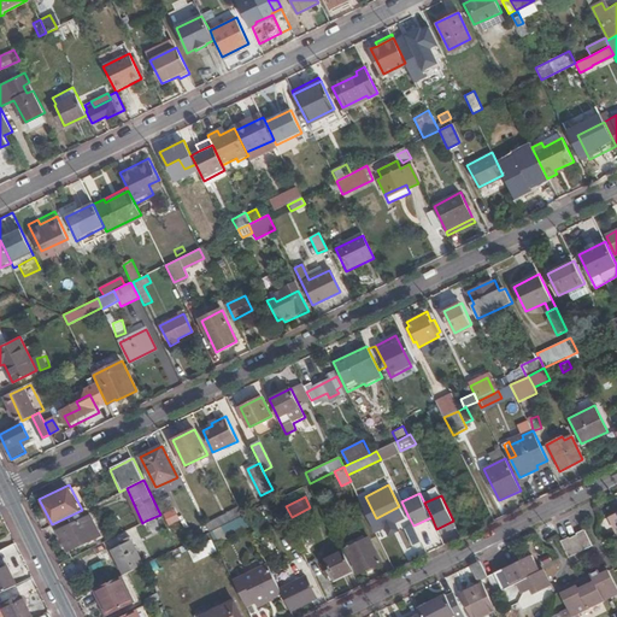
[(206,524),(210,533),(219,528),(244,516),(240,507),(206,524)]
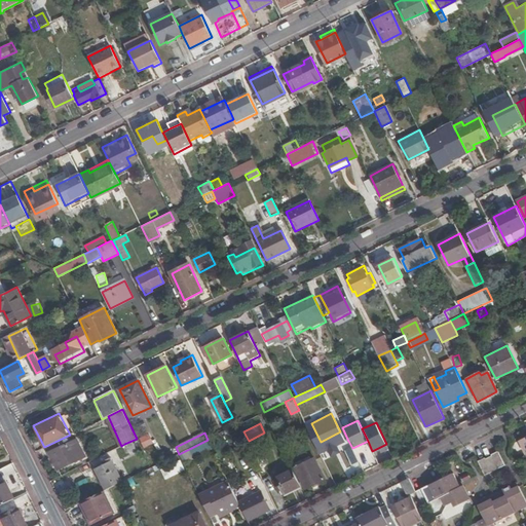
[(152,435),(141,439),(145,448),(155,445),(152,435)]
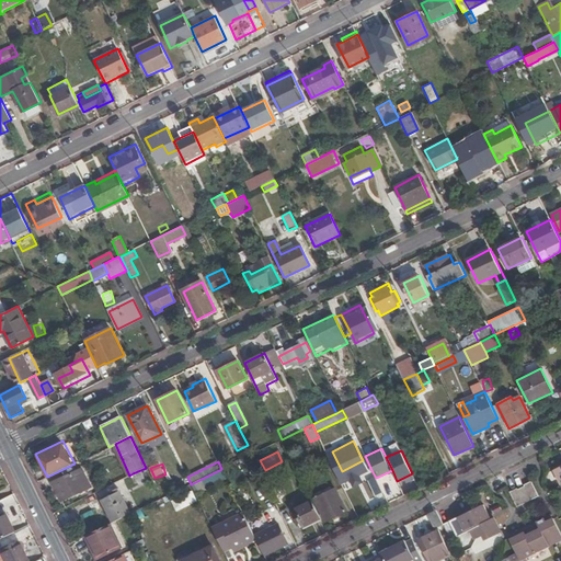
[(92,485),(83,468),(56,481),(60,490),(57,492),(61,501),(92,485)]
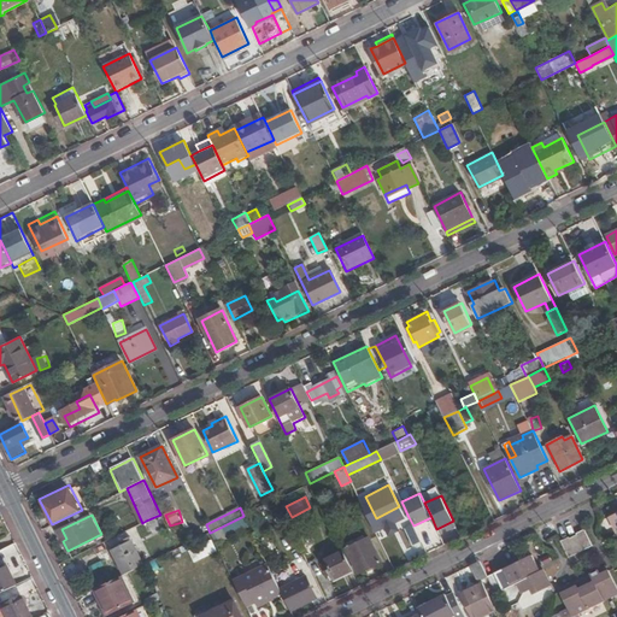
[(413,547),(422,542),(413,526),(409,517),(407,515),(399,518),(413,547)]
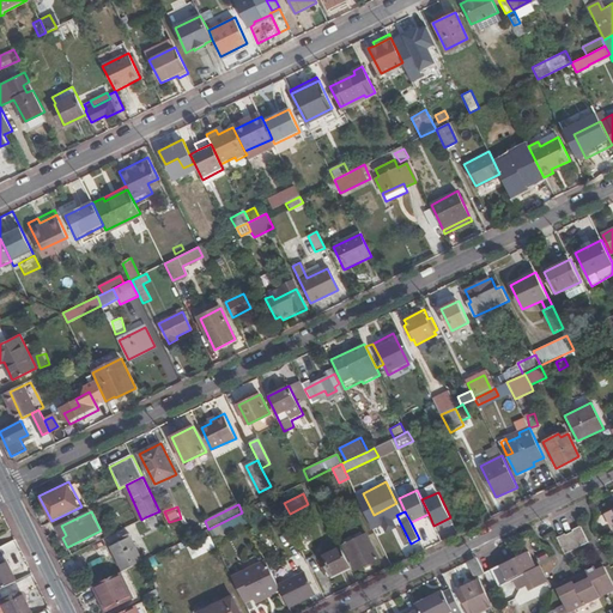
[(157,523),(153,514),(145,517),(149,527),(157,523)]
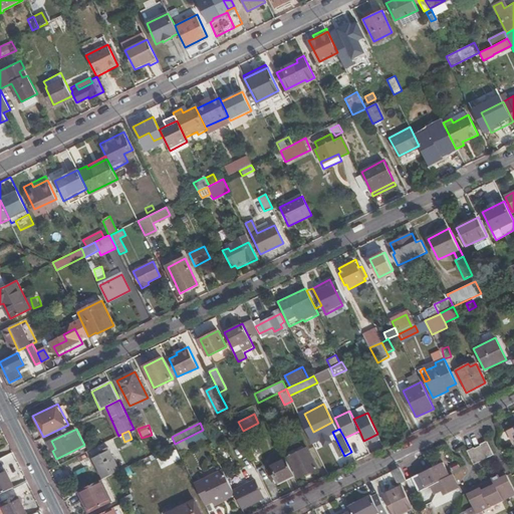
[(161,442),(164,449),(175,444),(172,437),(161,442)]
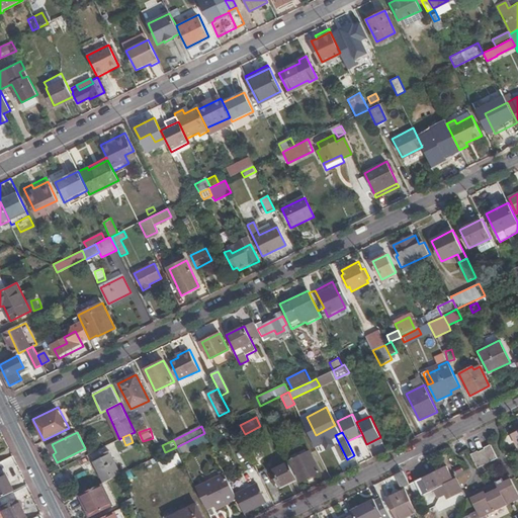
[(184,443),(176,447),(179,453),(187,449),(184,443)]
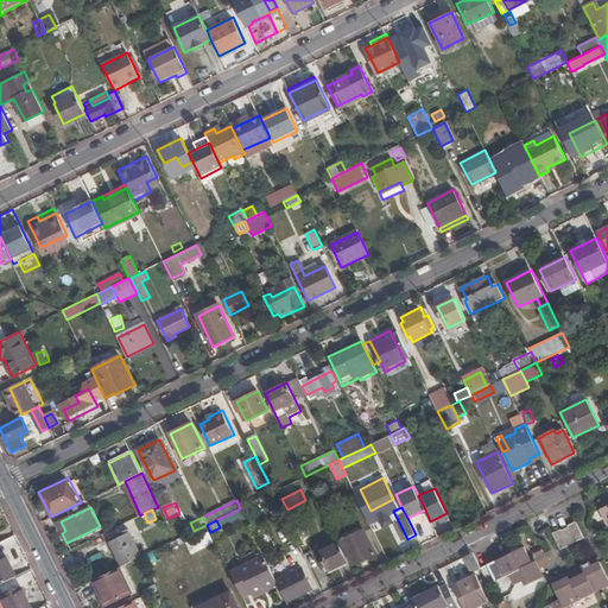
[(583,539),(575,521),(567,526),(568,529),(561,532),(559,530),(551,533),(559,550),(583,539)]
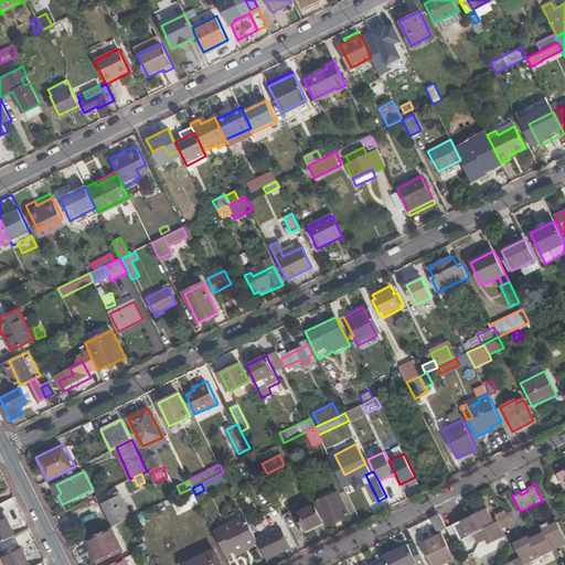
[(328,524),(348,514),(337,492),(317,502),(328,524)]
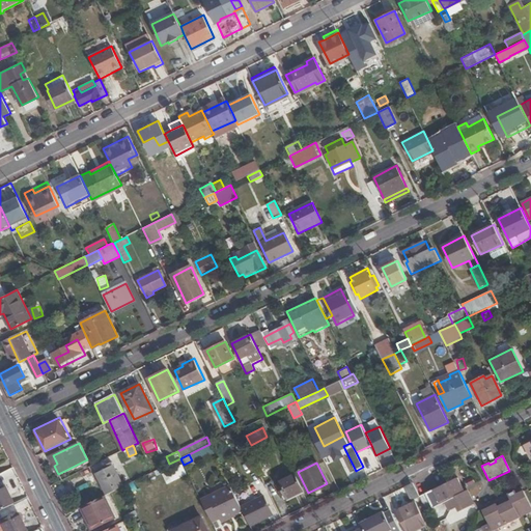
[(106,495),(122,486),(112,465),(95,473),(106,495)]
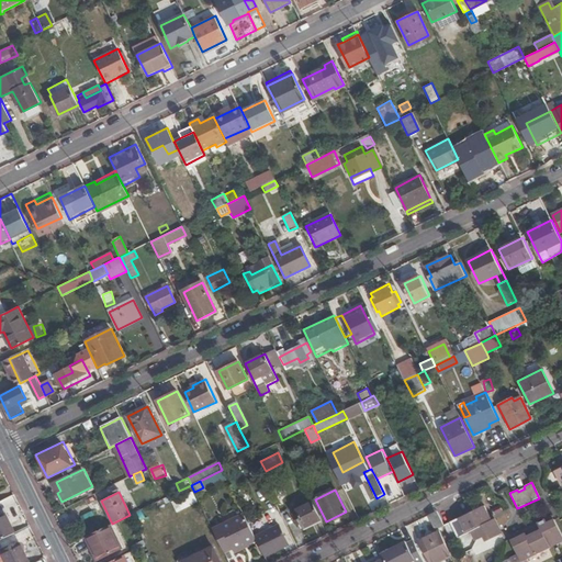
[(177,512),(199,505),(195,493),(172,499),(177,512)]
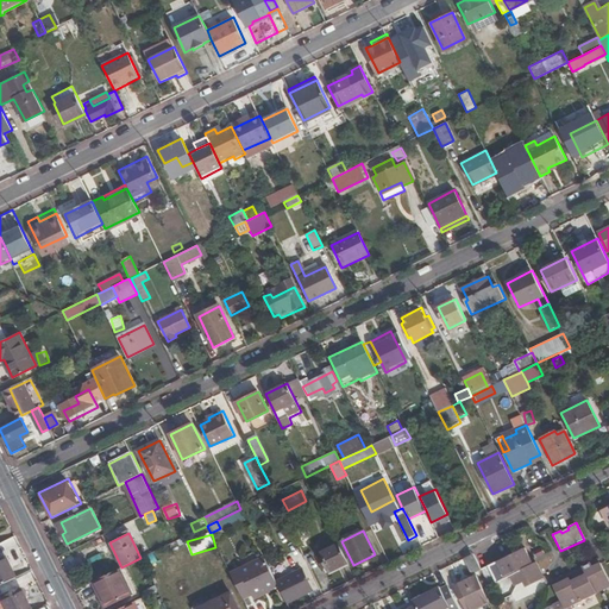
[(347,563),(339,544),(319,554),(327,572),(347,563)]
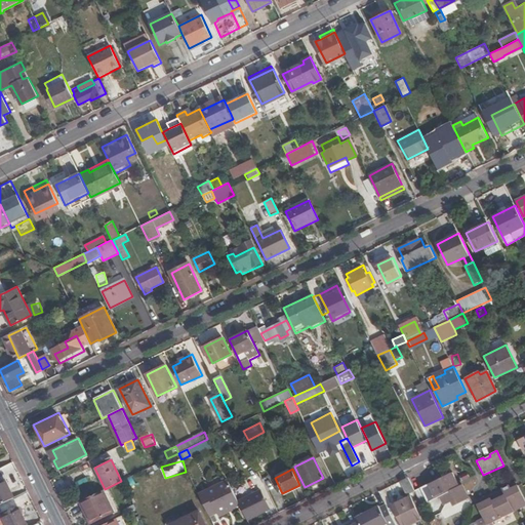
[(415,491),(422,507),(430,503),(442,497),(455,491),(453,487),(456,485),(452,474),(422,488),(415,491)]
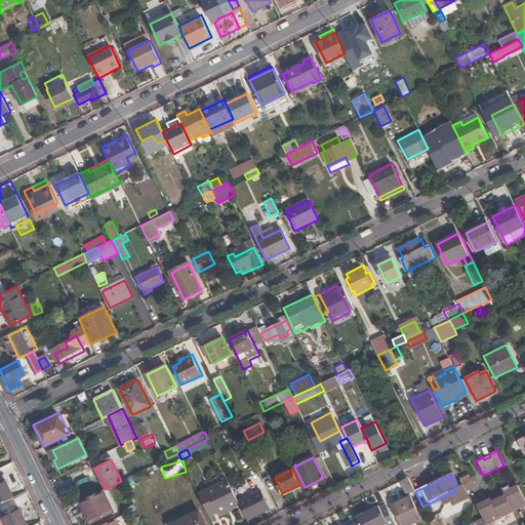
[(414,491),(408,478),(401,481),(407,494),(414,491)]
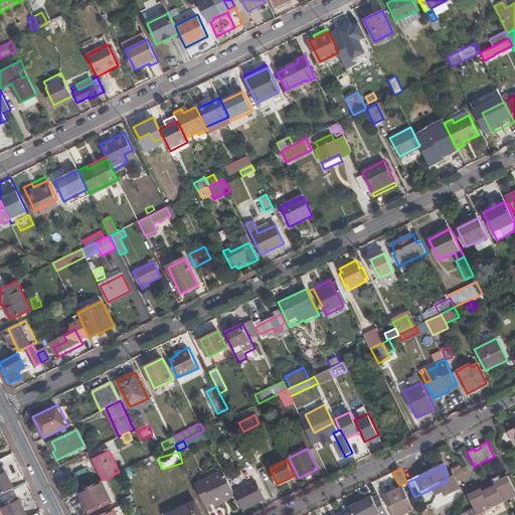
[(0,495),(14,488),(5,471),(0,473),(0,495)]
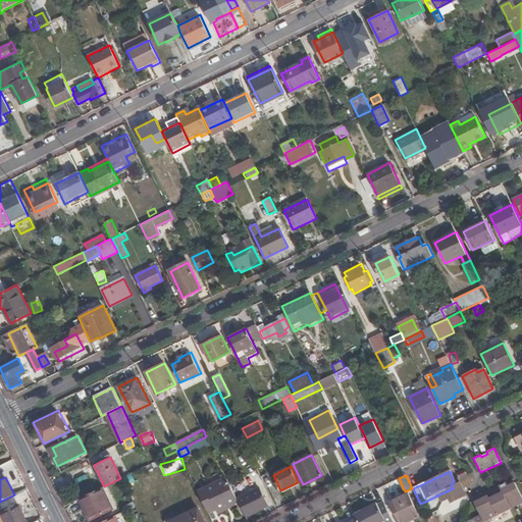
[(218,482),(199,493),(209,514),(216,510),(216,512),(238,502),(236,497),(231,488),(226,478),(218,482)]
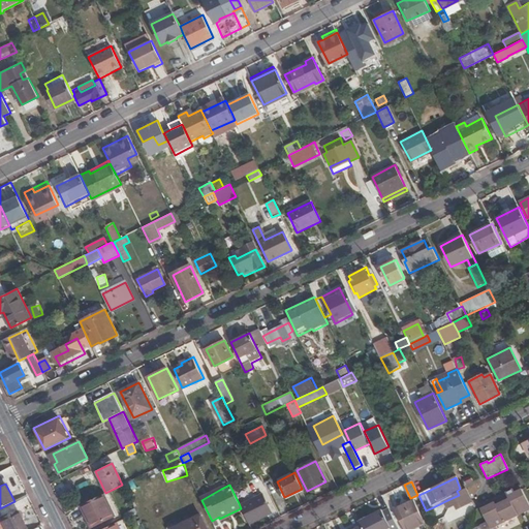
[(459,495),(445,501),(449,510),(455,507),(458,512),(470,506),(468,501),(470,500),(466,491),(459,495)]
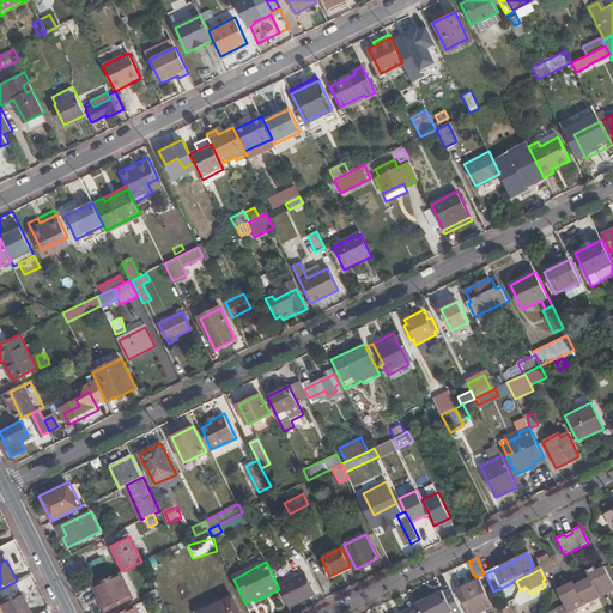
[(277,583),(279,589),(289,607),(316,594),(304,570),(277,583)]
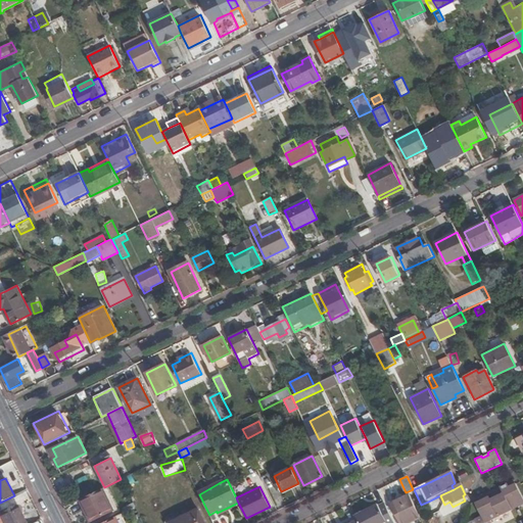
[(509,491),(508,488),(501,492),(510,510),(522,503),(522,501),(516,488),(509,491)]
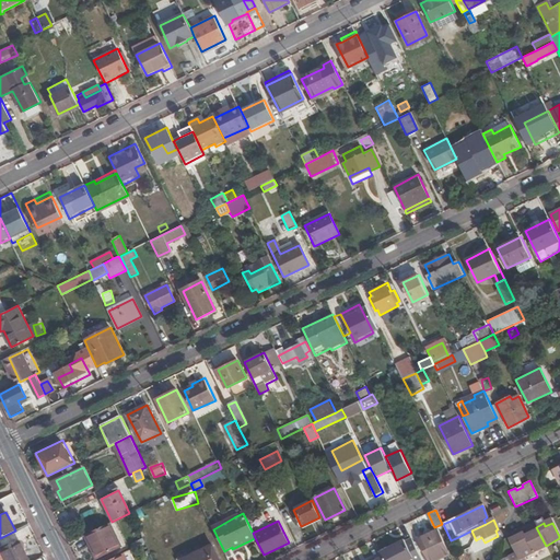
[(119,547),(108,524),(89,534),(95,547),(92,549),(96,558),(119,547)]
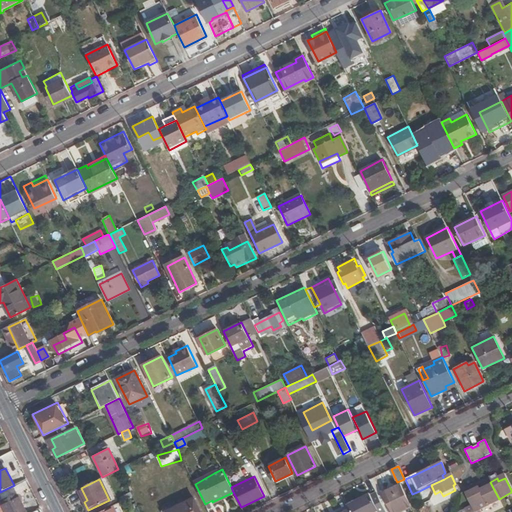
[(499,499),(490,482),(480,487),(483,492),(480,494),(486,506),(499,499)]
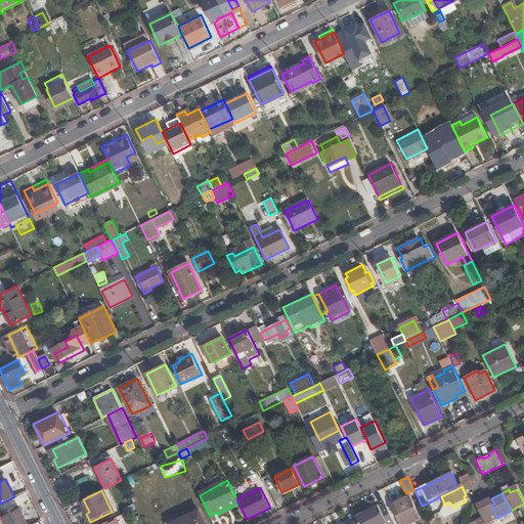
[(408,523),(421,518),(409,495),(391,505),(400,523),(408,523)]
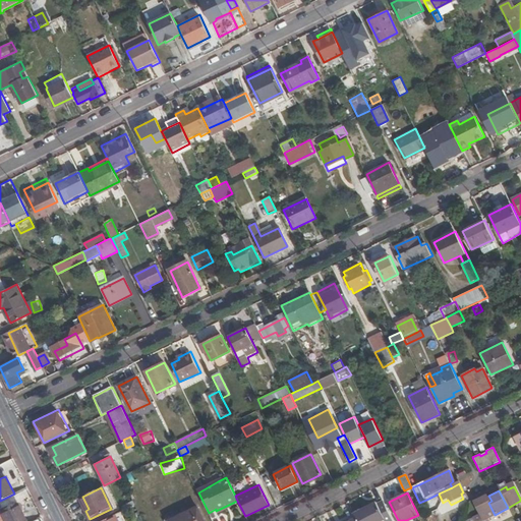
[(89,509),(82,497),(79,498),(85,511),(89,509)]
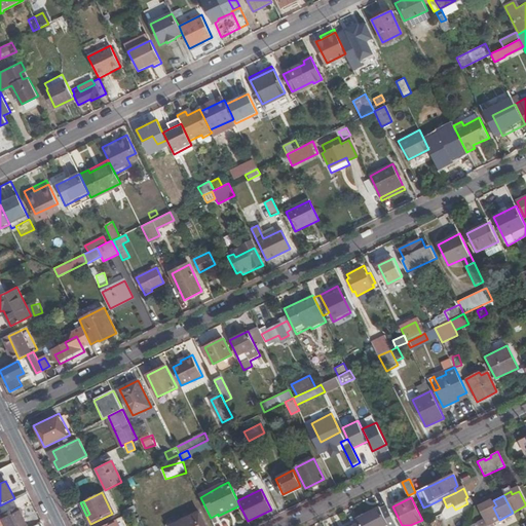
[(495,525),(494,523),(499,520),(493,508),(491,508),(488,502),(477,509),(482,519),(478,521),(480,525),(495,525)]
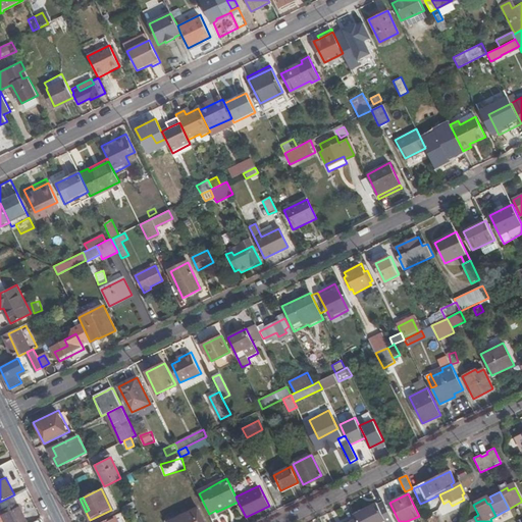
[(385,521),(393,521),(388,512),(383,502),(377,505),(377,504),(355,515),(357,519),(358,521),(379,521),(384,520),(385,521)]
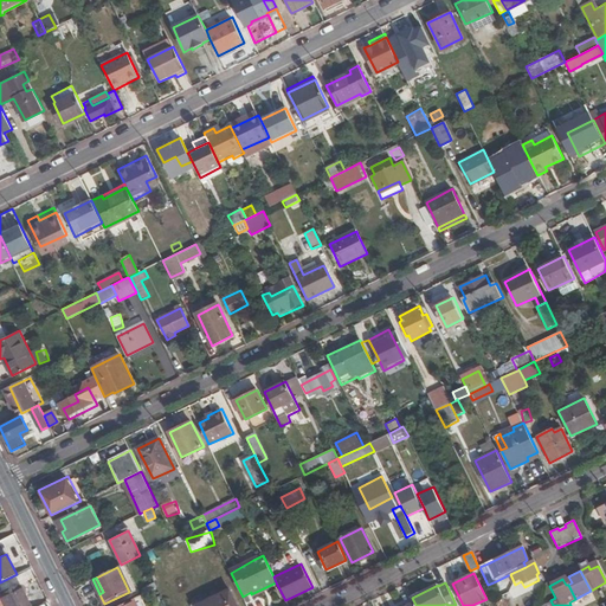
[(0,605),(31,605),(23,588),(0,599),(0,605)]
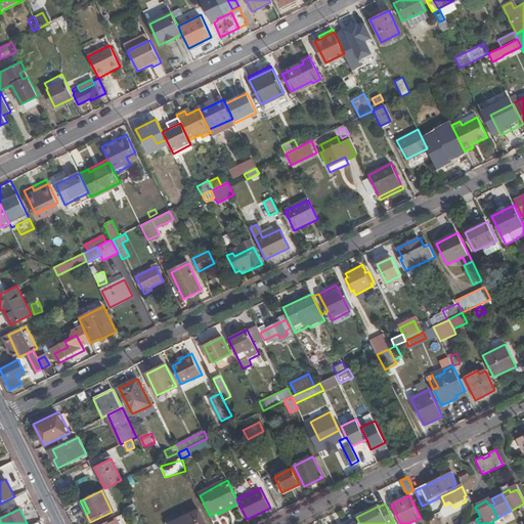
[(205,523),(200,513),(176,523),(205,523)]
